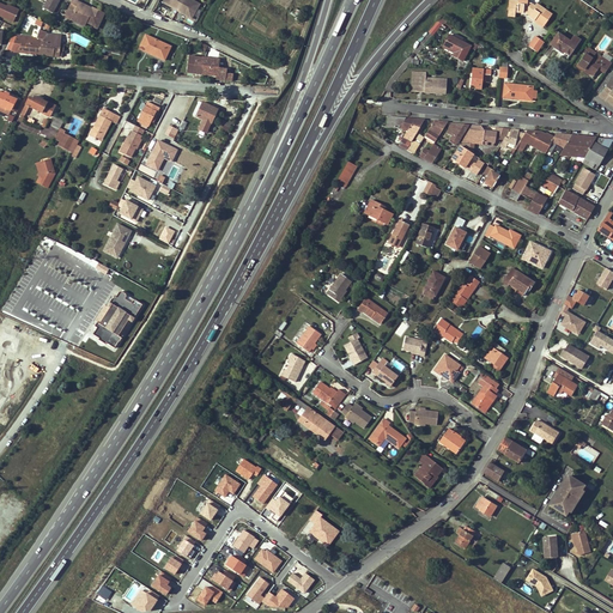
[(47,0),(43,7),(53,13),(59,0),(47,0)]
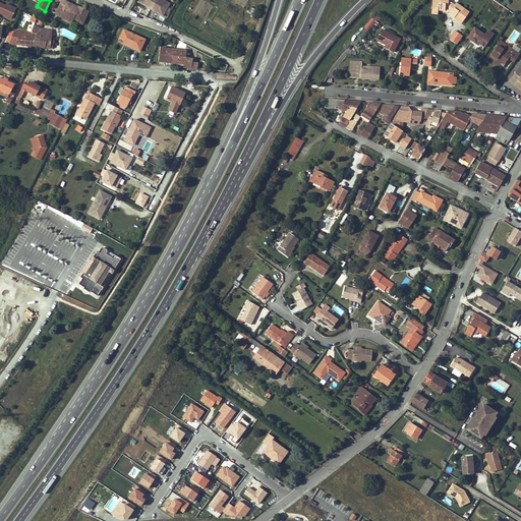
[(75,8),(70,5),(71,4),(62,0),(59,7),(64,9),(62,13),(66,16),(65,19),(71,22),(73,18),(78,21),(78,22),(82,24),(89,11),(78,7),(76,11),(74,10),(75,8)]
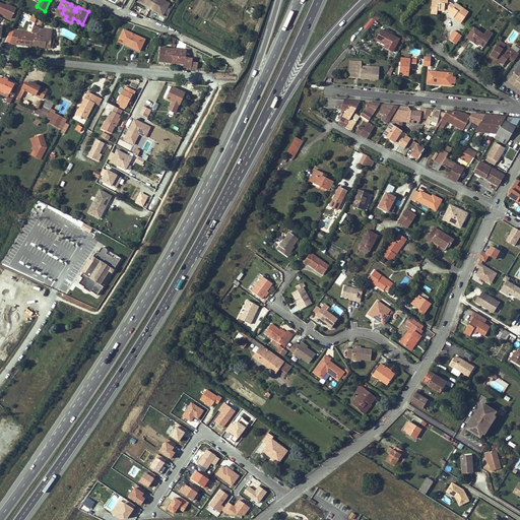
[(163,17),(171,3),(164,0),(139,0),(138,2),(163,17)]
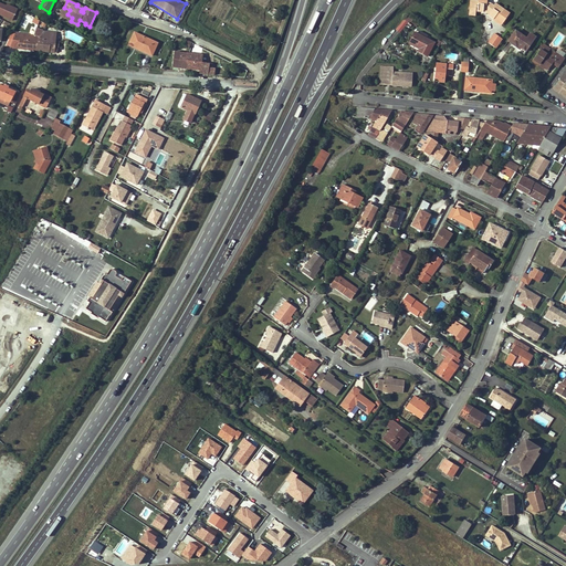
[(0,16),(12,21),(18,10),(0,1),(0,16)]
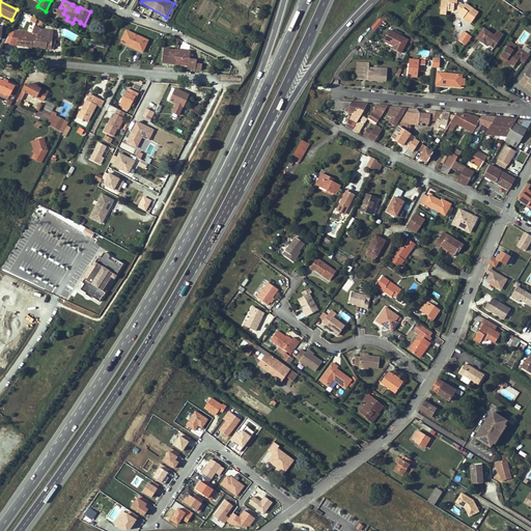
[(453,9),(455,9),(455,11),(459,14),(458,15),(463,17),(464,17),(470,21),(477,11),(472,8),(465,3),(464,5),(460,3),(456,3),(456,4),(449,4),(449,1),(444,1),(444,5),(441,4),(441,11),(446,11),(446,10),(453,11),(453,9)]
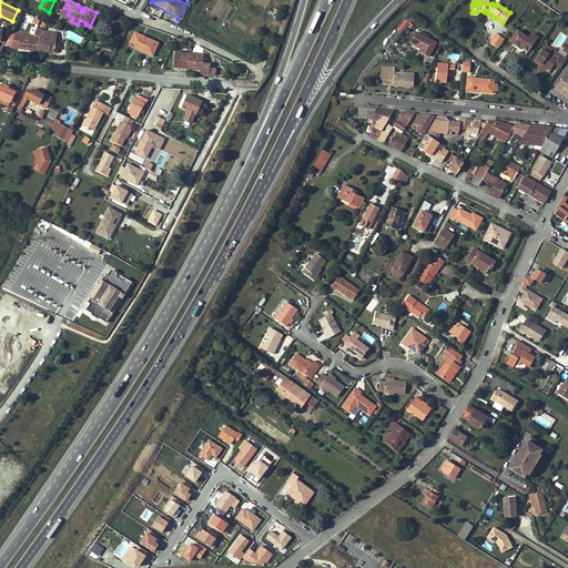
[(64,8),(62,12),(62,17),(71,21),(72,18),(68,14),(70,10),(64,8)]
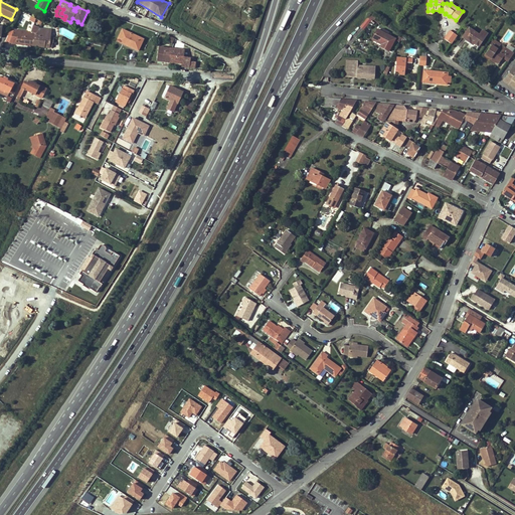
[(363,29),(371,21),(367,18),(360,26),(363,29)]
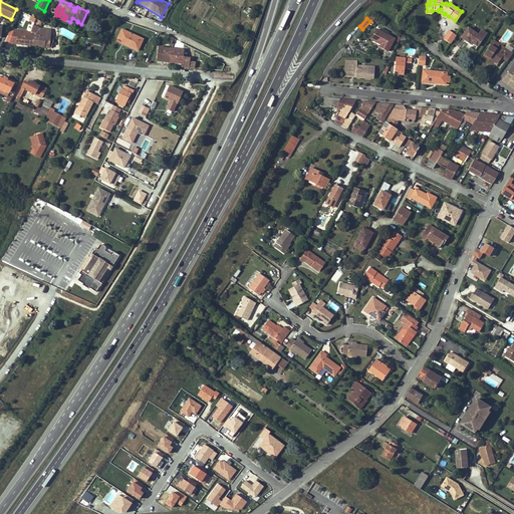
[(33,26),(31,34),(30,34),(29,35),(25,35),(25,33),(25,32),(15,30),(12,37),(17,38),(14,44),(32,45),(32,41),(38,31),(39,29),(39,28),(33,26)]
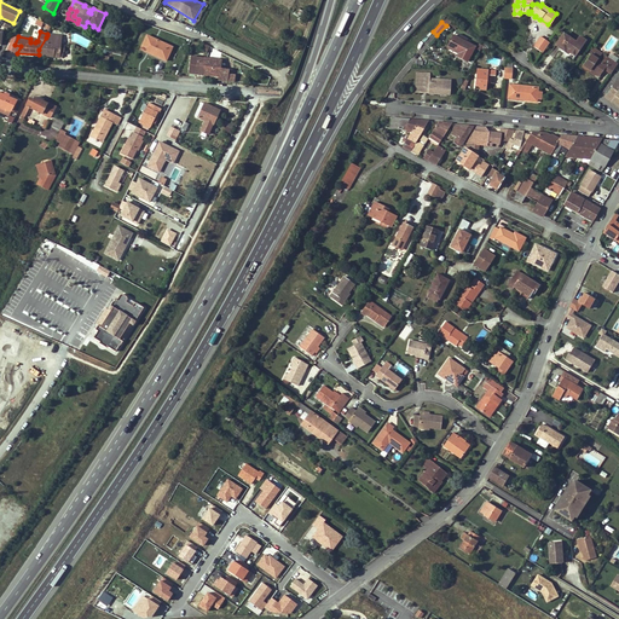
[(576,42),(563,34),(556,45),(565,51),(567,48),(570,51),(570,52),(574,56),(585,41),(579,36),(576,42)]
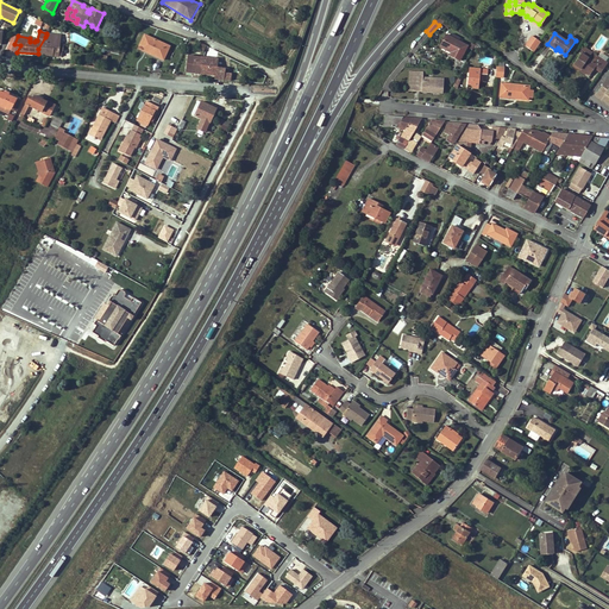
[(57,56),(60,45),(57,45),(58,36),(48,35),(46,38),(45,37),(38,49),(38,54),(57,56)]
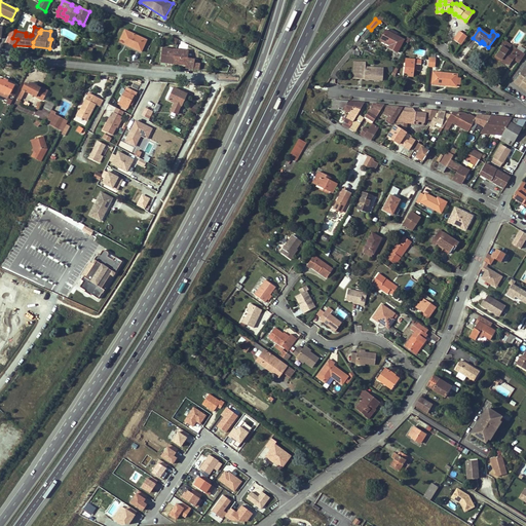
[(124,30),(120,39),(129,43),(127,46),(141,52),(146,41),(124,30)]
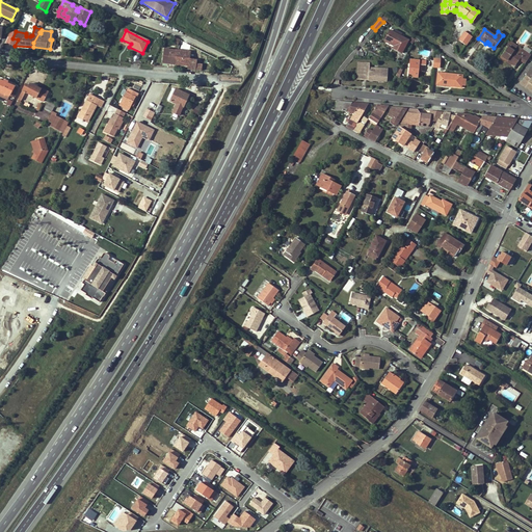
[(390,31),(384,41),(394,46),(393,48),(401,53),(408,41),(401,36),(394,32),(390,31)]
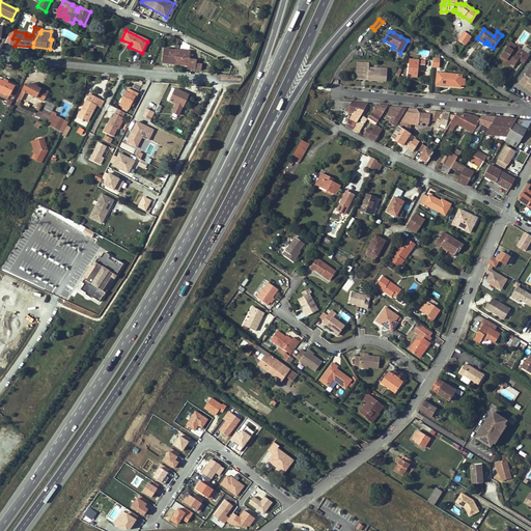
[(466,46),(471,37),(466,33),(459,43),(466,46)]
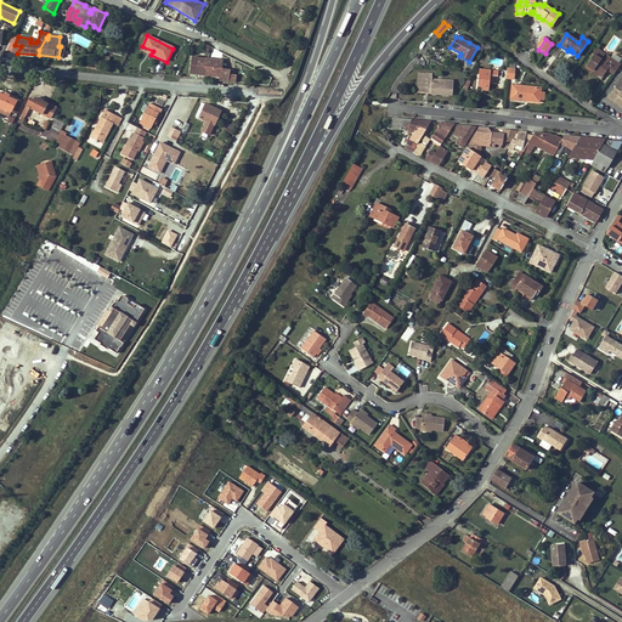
[(592,54),(593,55),(586,66),(593,71),(594,69),(603,75),(608,69),(609,67),(616,72),(617,69),(621,64),(608,56),(604,62),(600,60),(605,54),(597,47),(592,54)]
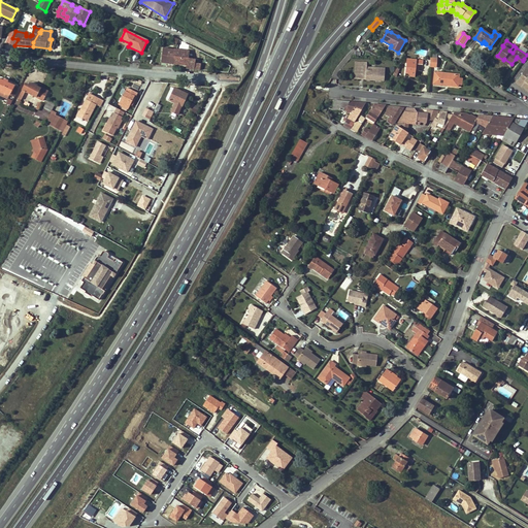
[(174,64),(176,50),(163,48),(161,63),(174,64)]
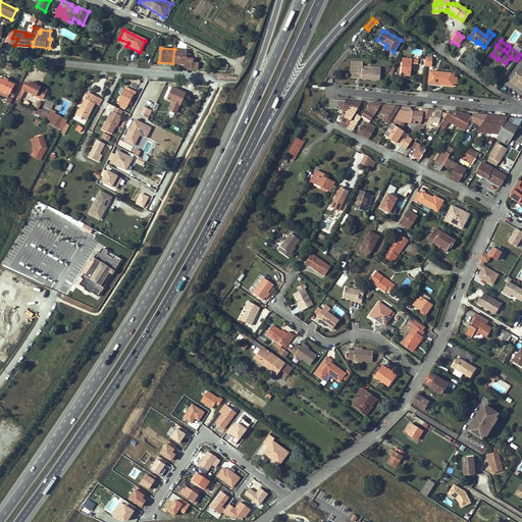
[(186,58),(187,51),(174,49),(172,63),(185,64),(184,67),(199,69),(200,64),(198,63),(199,60),(186,58)]
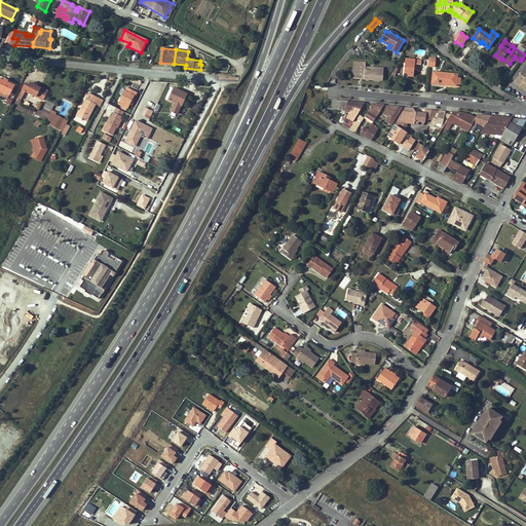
[(509,66),(510,64),(502,59),(501,60),(495,55),(494,57),(509,66)]
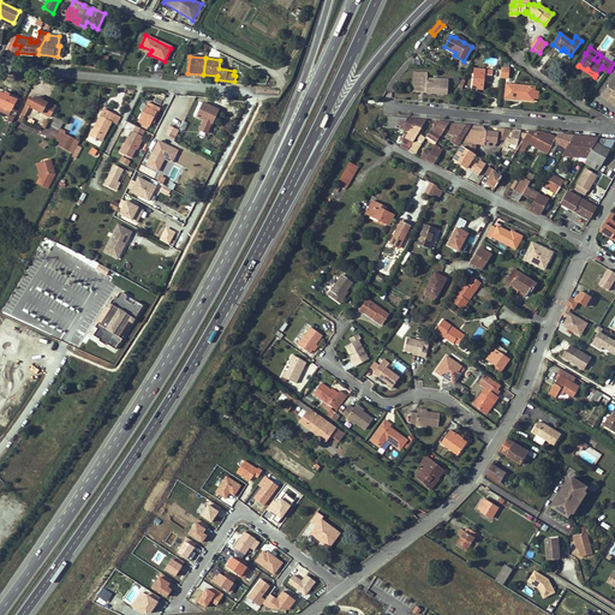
[(485,70),(473,69),(472,85),(475,85),(478,89),(483,90),(484,83),(485,70)]
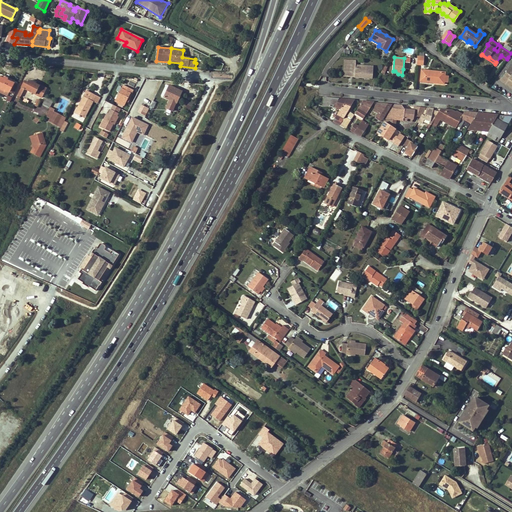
[(355,61),(345,60),(344,77),(372,78),(373,66),(355,65),(355,61)]
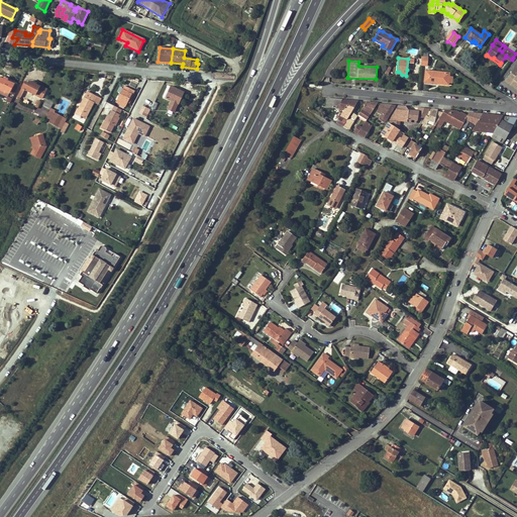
[(516,66),(516,65),(504,83),(516,91),(516,66)]
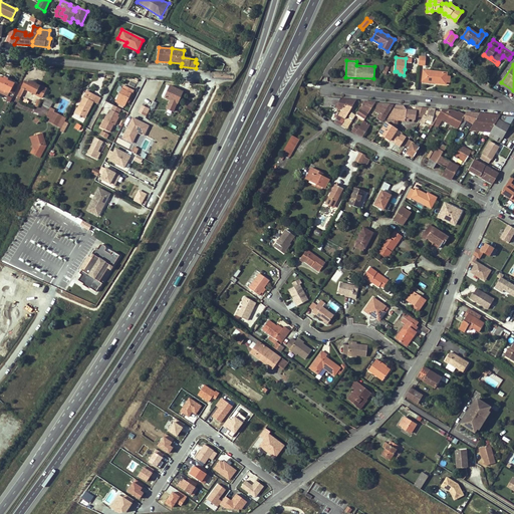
[(442,72),(423,70),(422,81),(434,83),(435,82),(438,82),(438,83),(446,84),(447,76),(442,75),(442,72)]
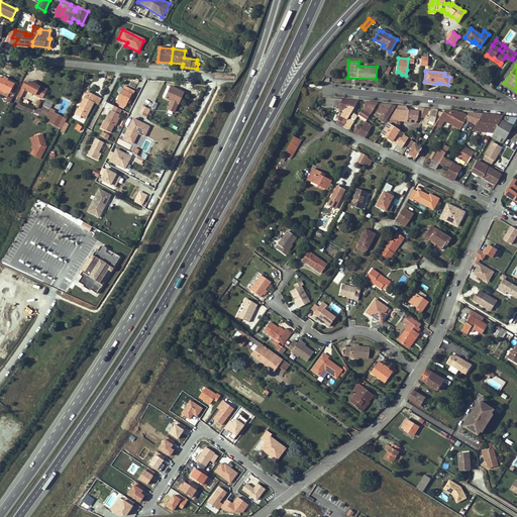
[(14,95),(18,86),(0,78),(0,88),(9,93),(14,95)]
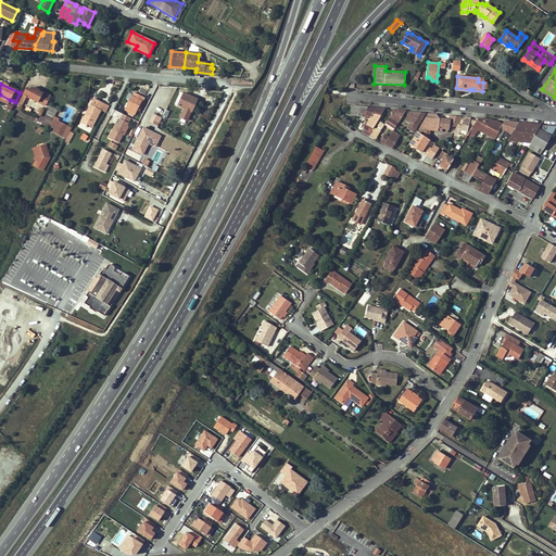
[(26,88),(19,103),(22,105),(26,97),(45,106),(50,96),(42,92),(42,93),(39,91),(34,88),(32,87),(29,90),(26,88)]
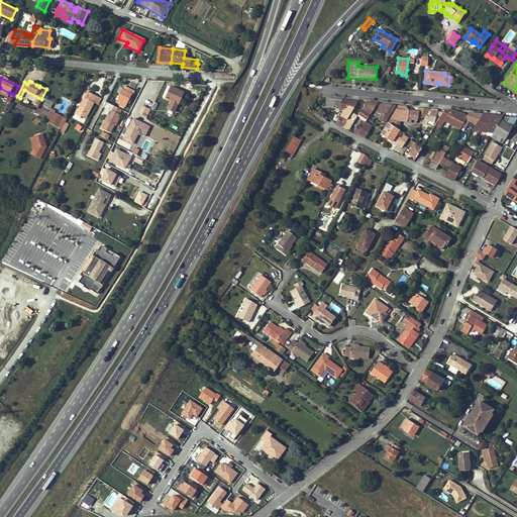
[(116,102),(125,107),(127,103),(129,99),(130,99),(134,91),(124,86),(116,102)]
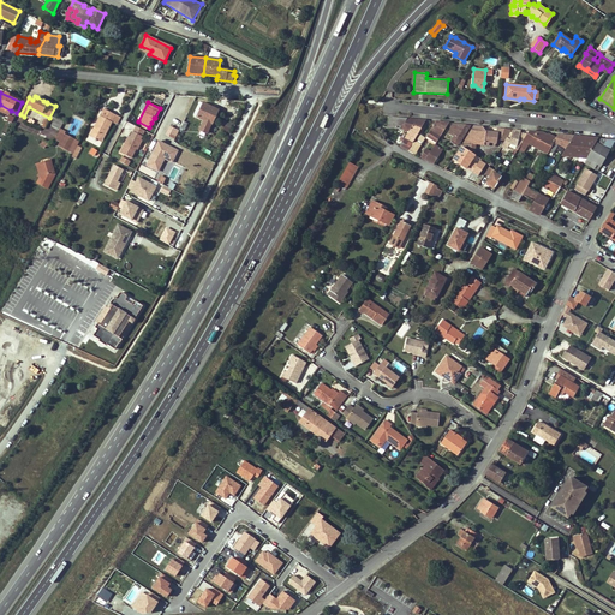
[(203,103),(199,102),(193,115),(203,120),(199,130),(207,133),(212,124),(219,109),(203,102),(203,103)]
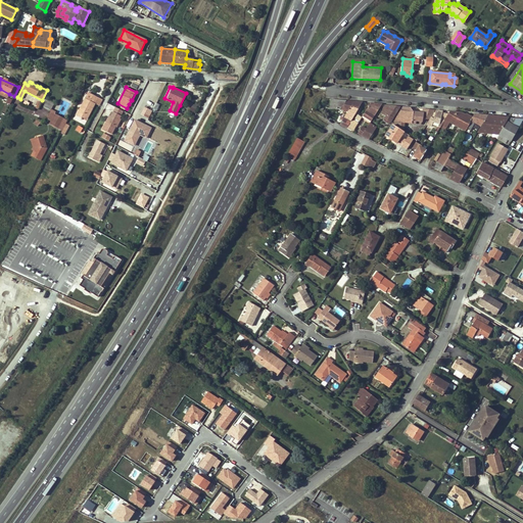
[(9,94),(0,89),(0,95),(7,98),(9,94)]
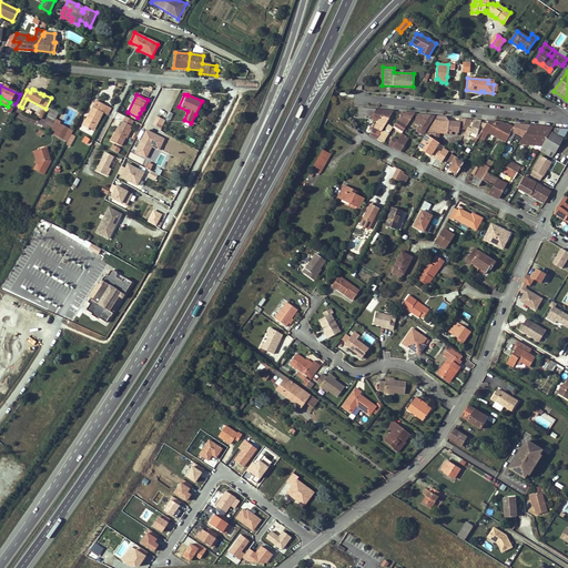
[(83,125),(91,130),(94,124),(95,125),(103,112),(101,111),(104,104),(97,101),(89,115),(90,115),(89,118),(87,119),(83,125)]
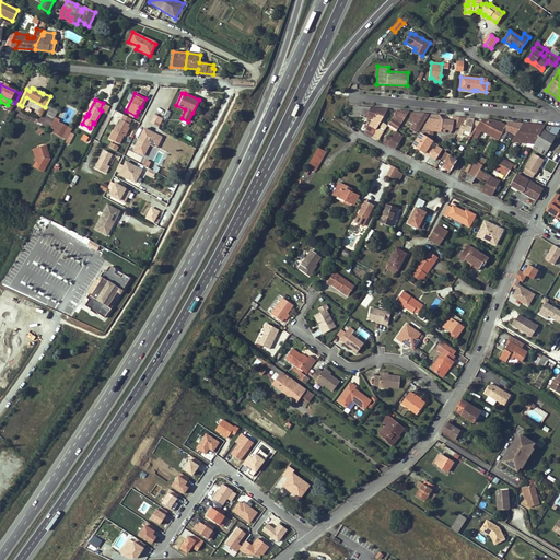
[(111,107),(103,103),(100,109),(102,111),(107,114),(111,107)]
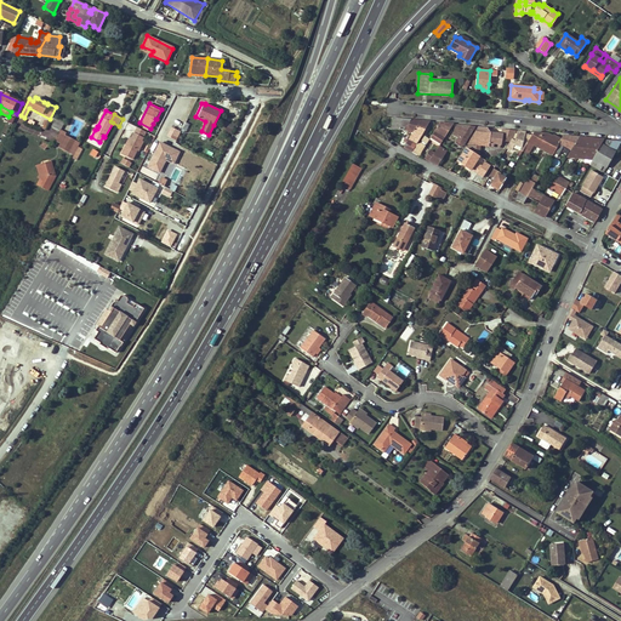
[(52,126),(60,131),(64,123),(56,118),(52,126)]
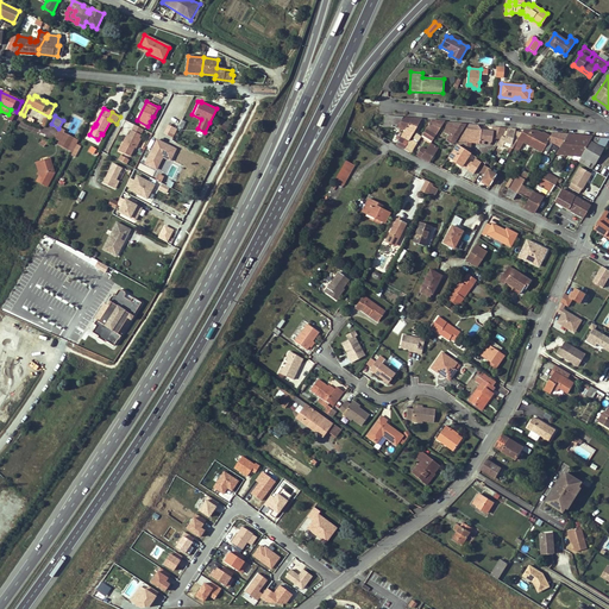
[(383,126),(391,126),(396,127),(405,130),(409,121),(412,118),(387,115),(384,121),(383,126)]
